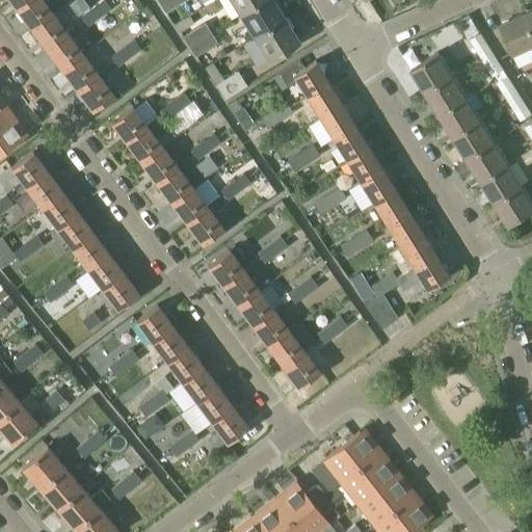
[(44,0),(27,0),(17,8),(31,28),(53,12),(44,0)]
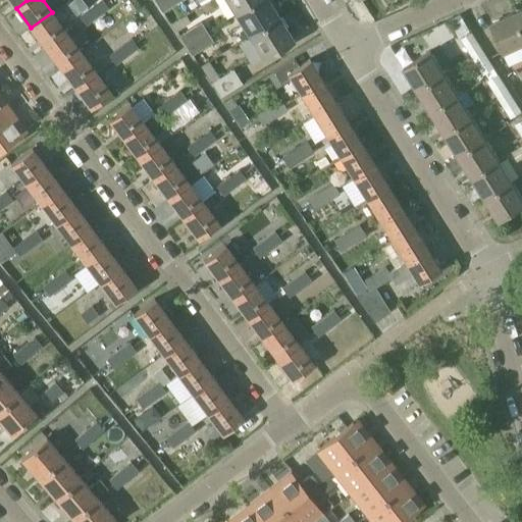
[(102,0),(99,0),(90,7),(97,16),(108,8),(102,0)]
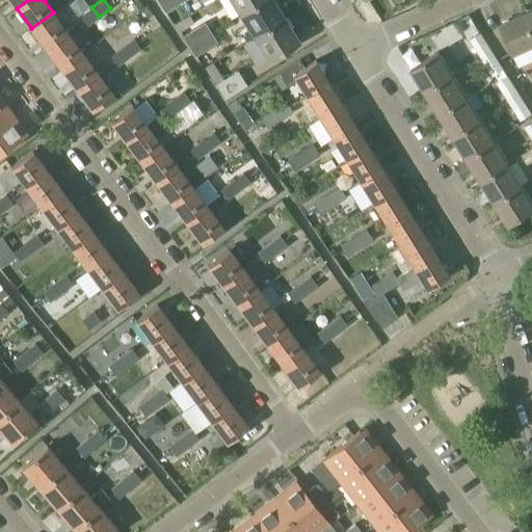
[(184,0),(160,0),(158,2),(165,12),(184,0)]
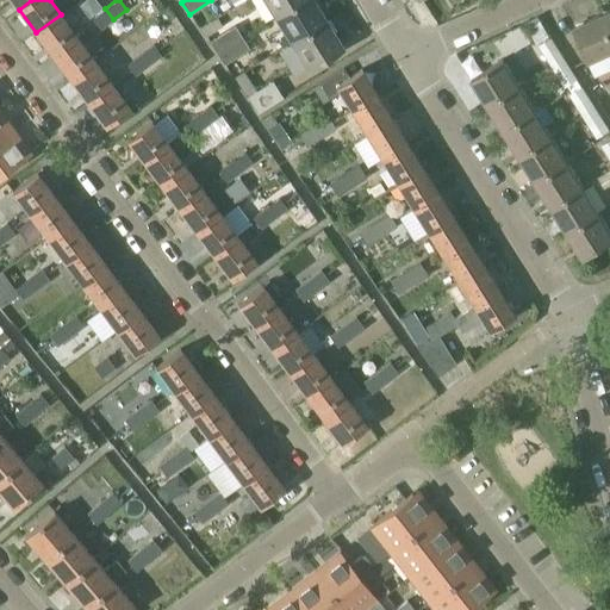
[(267,0),(277,13),(298,0),(267,0)]
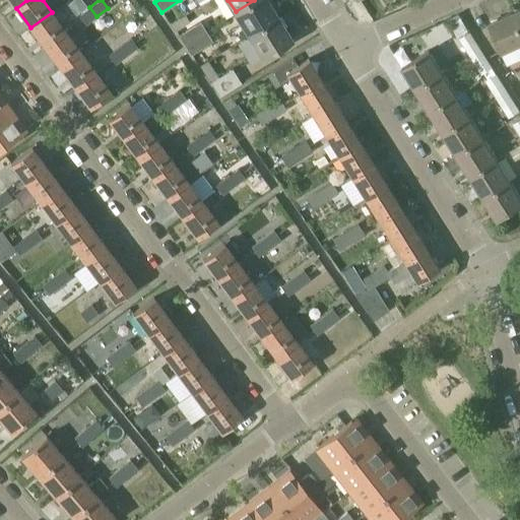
[(254,0),(236,11),(249,34),(276,16),(268,4),(270,3),(268,0),(254,0)]
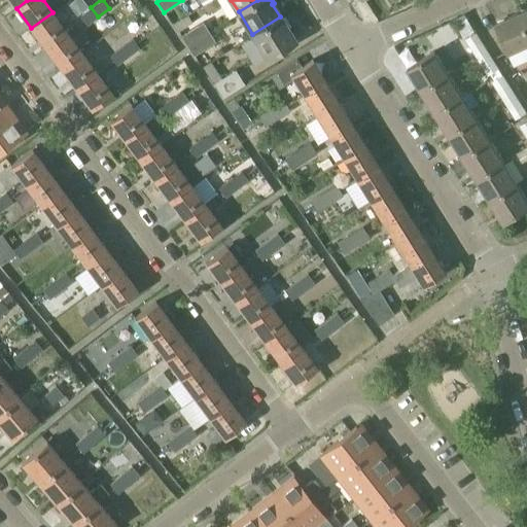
[(86,26),(98,16),(91,7),(79,15),(86,26)]
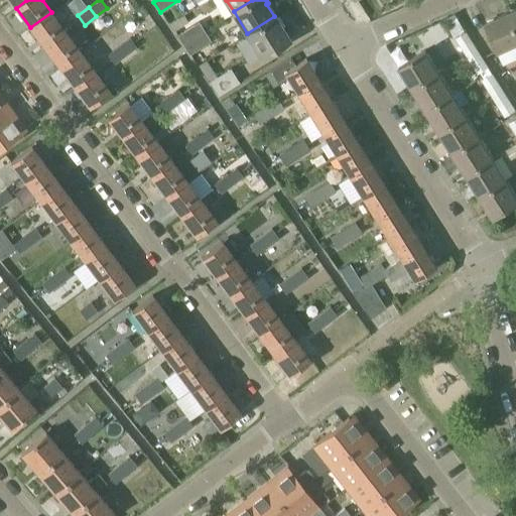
[(66,31),(51,12),(30,27),(44,46),(66,31)]
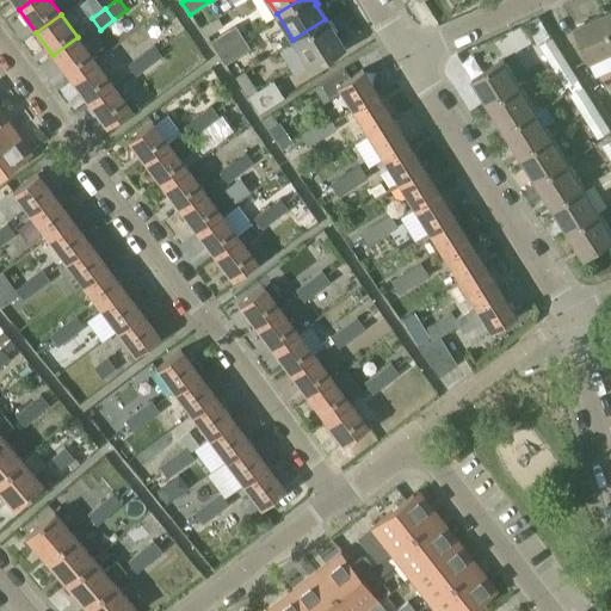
[(573,26),(590,61),(610,50),(610,35),(602,14),(573,26)]
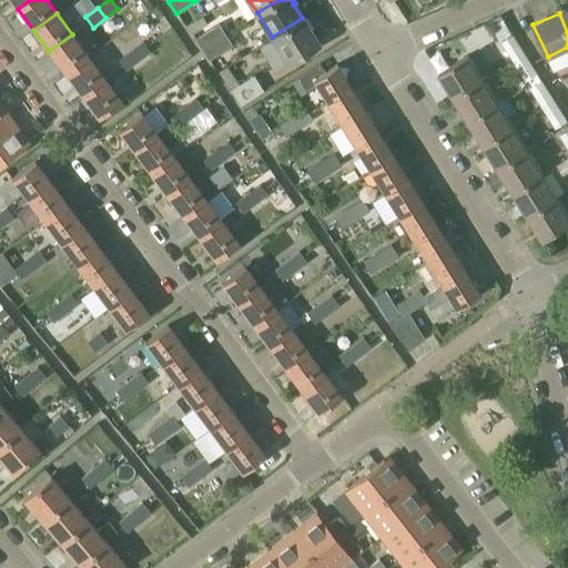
[(304,17),(302,18),(272,37),(287,62),(317,43),(307,28),(310,27),(304,17)]
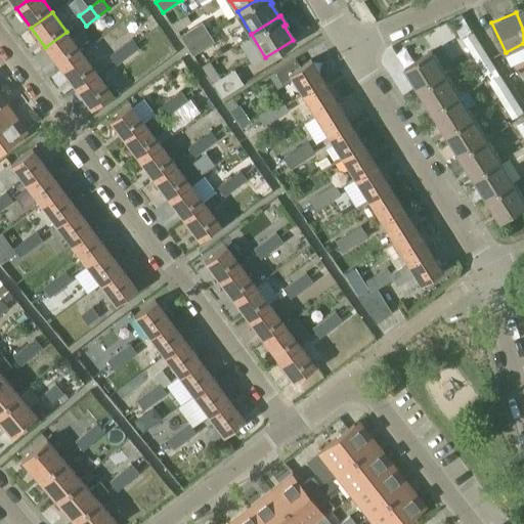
[(202,22),(179,36),(185,45),(207,31),(202,22)]
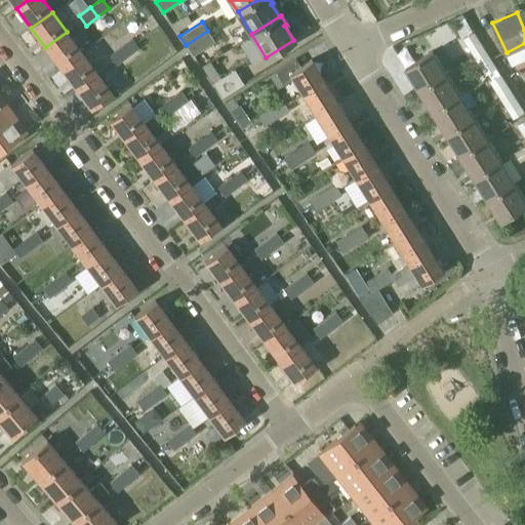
[(192,55),(214,41),(207,31),(186,45),(192,55)]
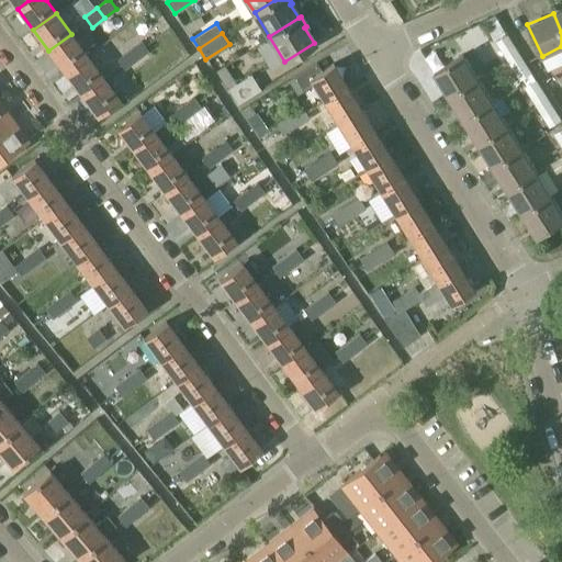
[(507,33),(496,41),(508,59),(519,52),(507,33)]
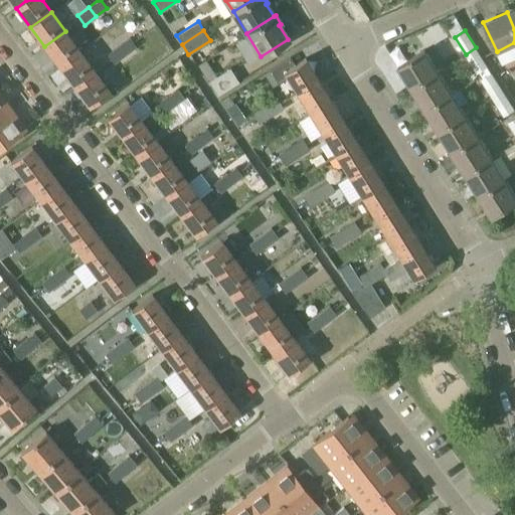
[(79,50),(65,31),(44,46),(59,66),(79,50)]
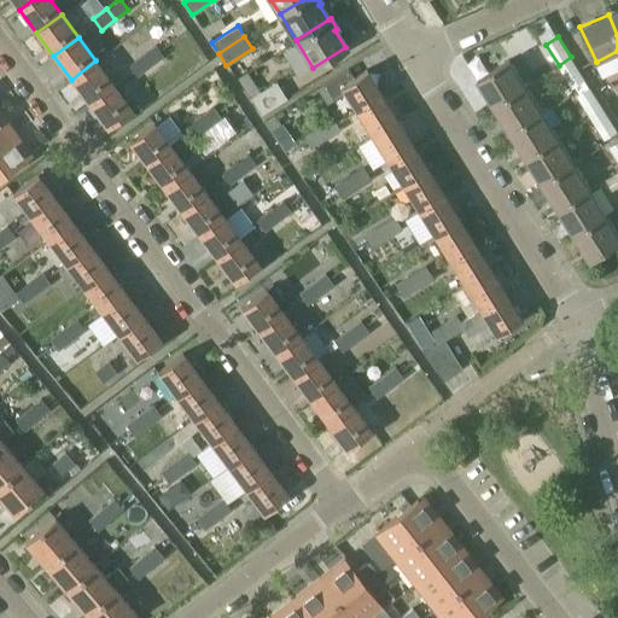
[(156,45),(141,56),(149,66),(163,56),(156,45)]
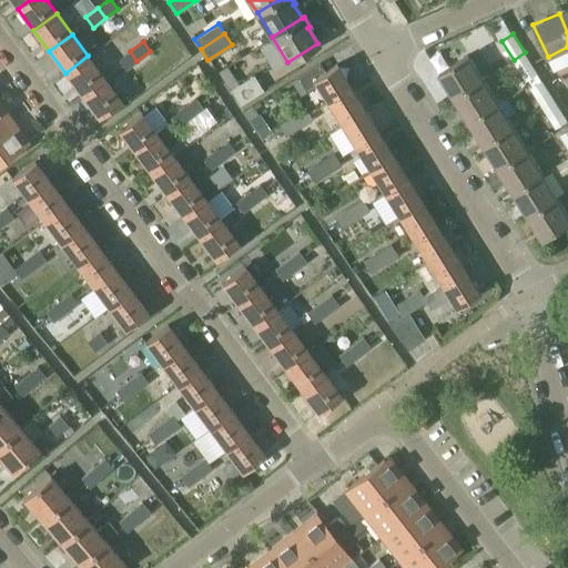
[(124,70),(137,61),(130,51),(118,60),(124,70)]
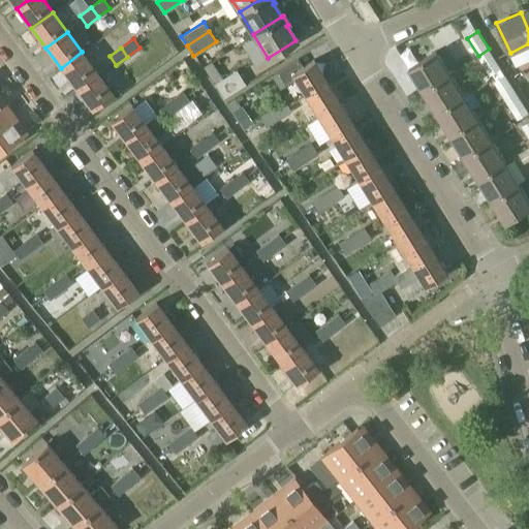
[(490,75),(501,67),(489,49),(478,56),(490,75)]
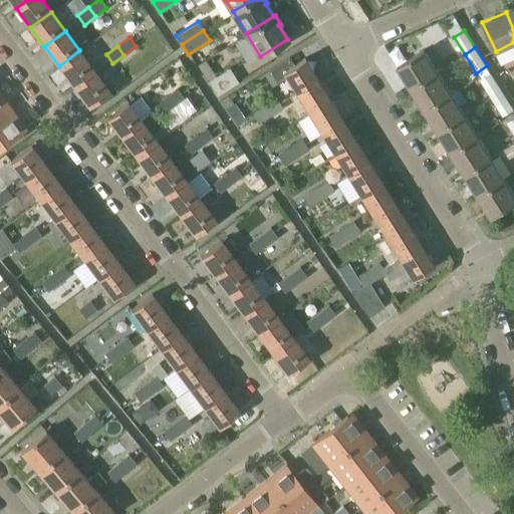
[(424,49),(397,65),(411,88),(438,71),(424,49)]
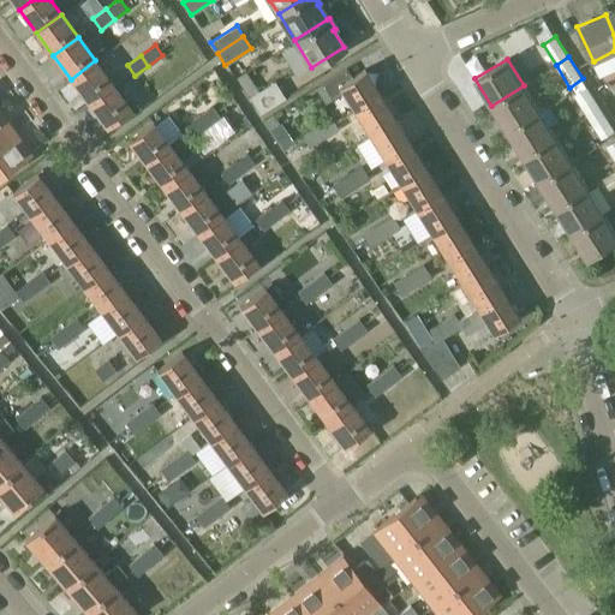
[(88,102),(112,84),(95,60),(71,79),(88,102)]
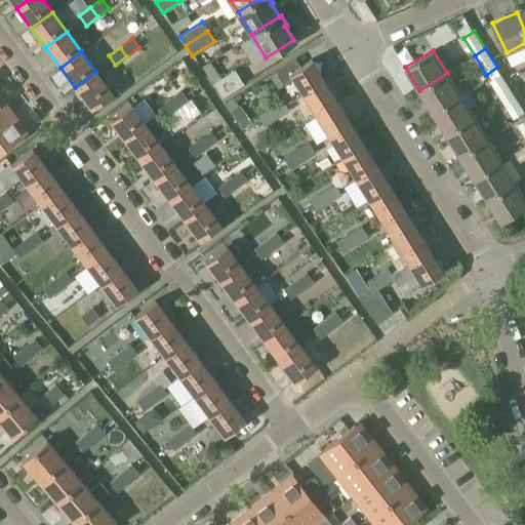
[(269,75),(277,87),(293,78),(303,93),(324,80),(311,58),(298,66),(295,58),(269,75)]
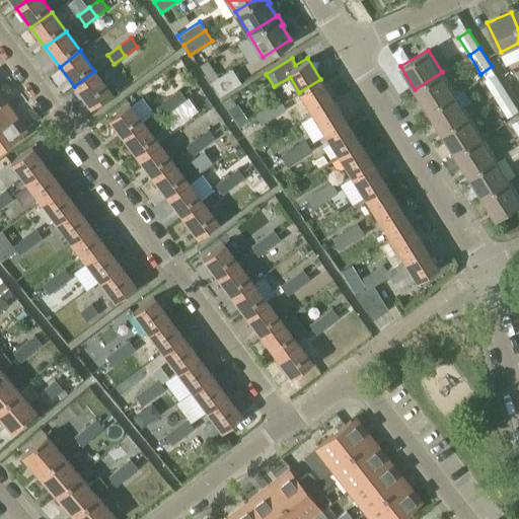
[(210,82),(218,96),(240,82),(231,68),(217,77),(207,61),(199,66),(210,83),(210,82)]
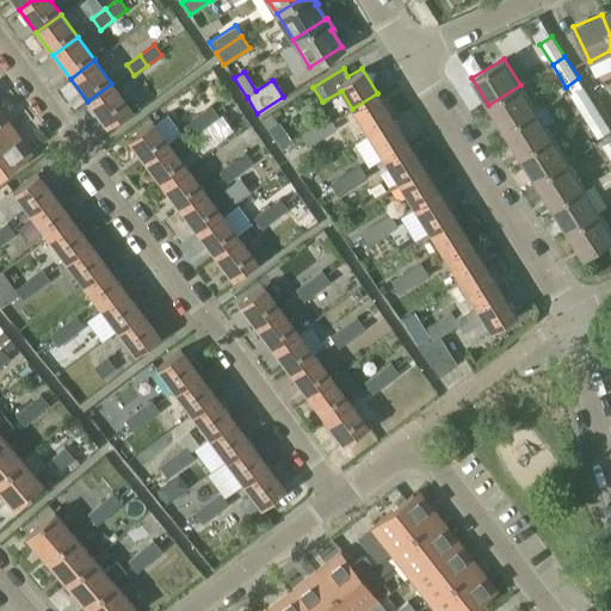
[(104,125),(129,106),(111,84),(87,102),(104,125)]
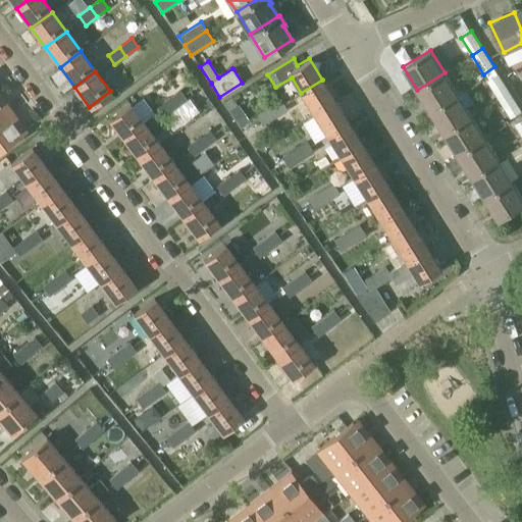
[(445,72),(417,90),(430,111),(458,94),(445,72)]
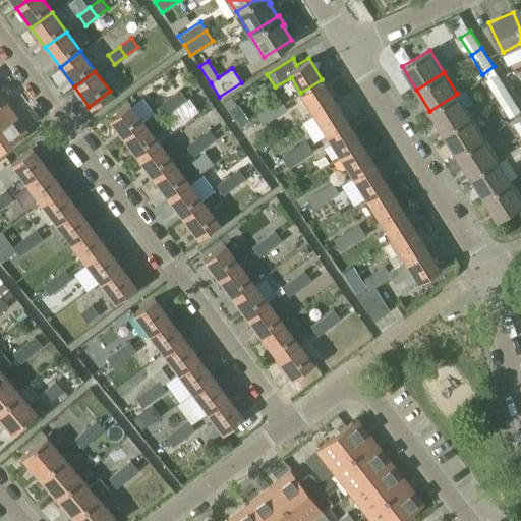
[(486,79),(498,99),(509,92),(497,73),(488,78),(486,79)]
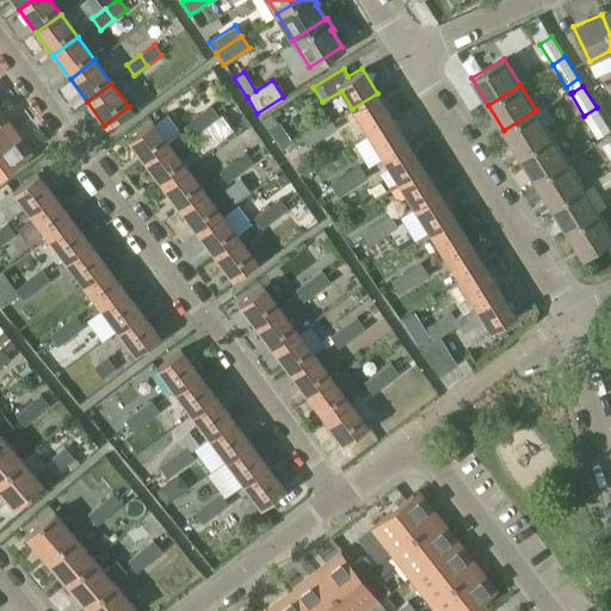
[(377,93),(352,109),(368,134),(393,117),(377,93)]
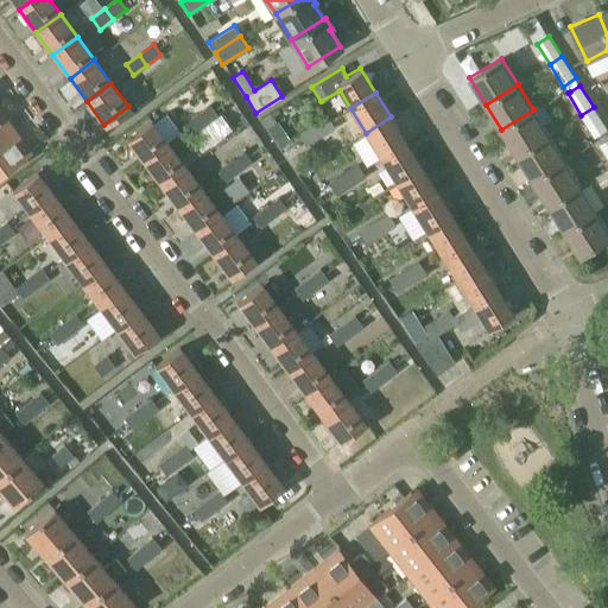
[(209,106),(196,115),(203,126),(216,116),(209,106)]
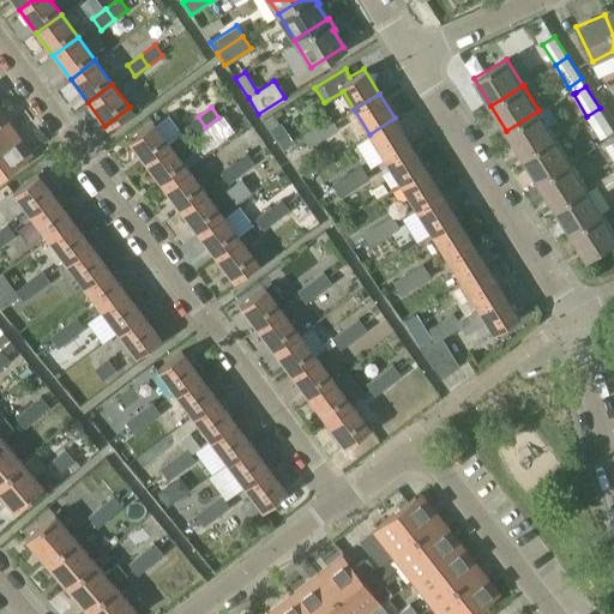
[(601,138),(613,131),(600,108),(587,116),(601,138)]
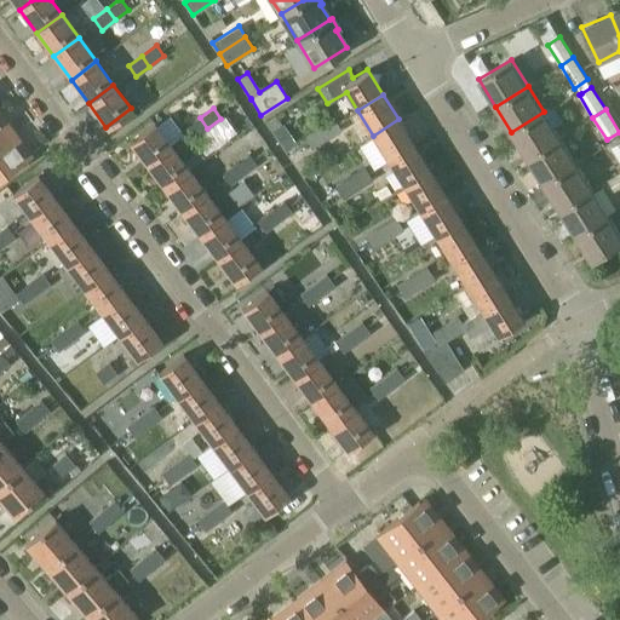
[(561,138),(544,112),(511,132),(528,158),(561,138)]
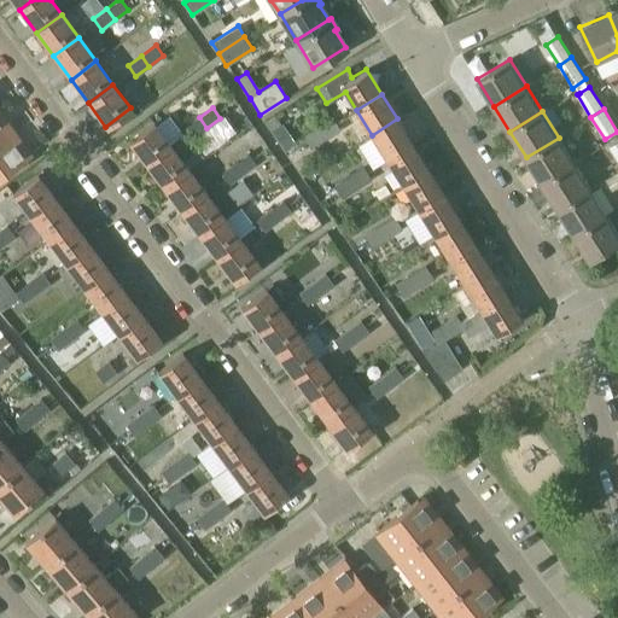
[(193,138),(207,128),(199,117),(186,127),(193,138)]
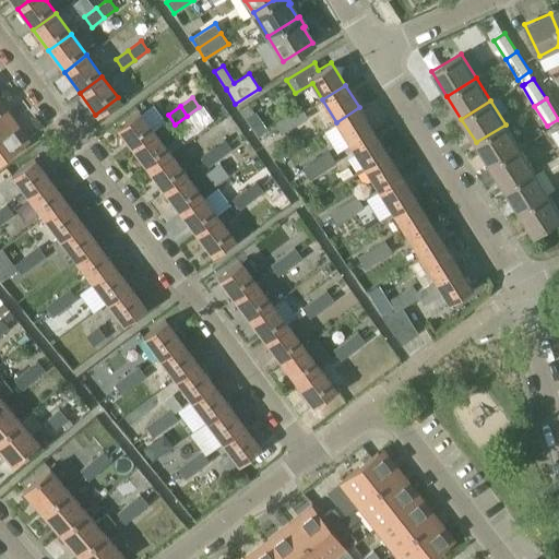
[(300,106),(287,115),(294,126),(307,117),(300,106)]
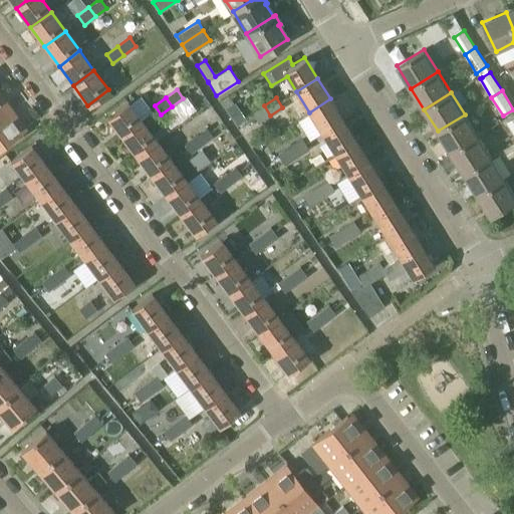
[(330,98),(309,112),(322,133),(343,119),(330,98)]
